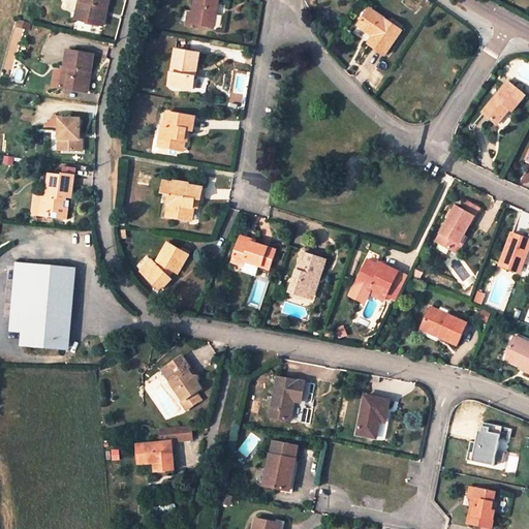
[(83,0),(83,3),(86,4),(82,21),(103,26),(110,0),(83,0)]
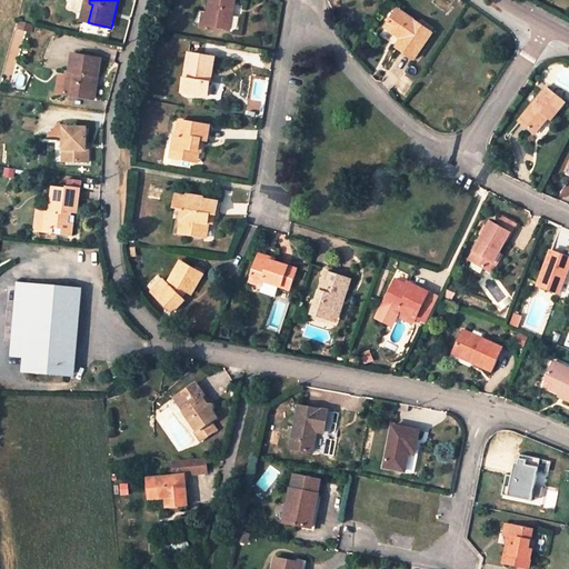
[(236,0),(211,0),(207,26),(227,29),(230,11),(233,11),(236,0)]
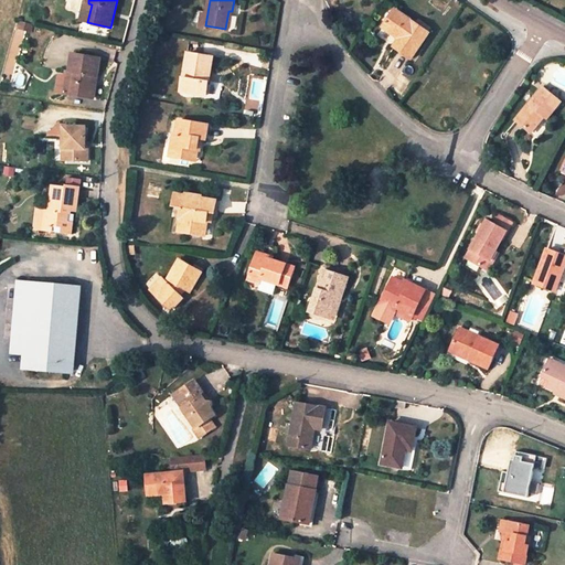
[(88,3),(86,3),(82,21),(87,22),(92,4),(88,3)]
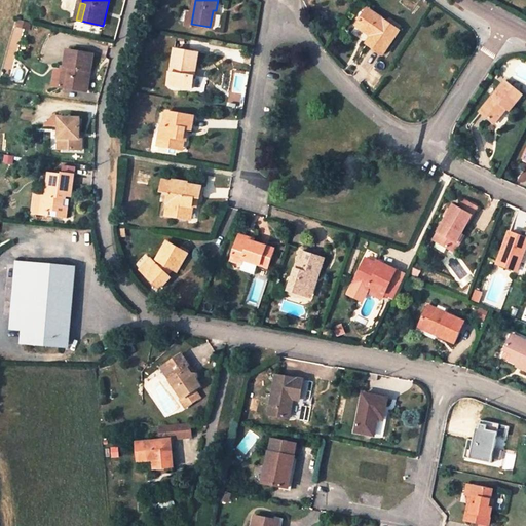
[(368,8),(358,25),(373,36),(368,43),(383,52),(384,53),(401,30),(368,8)]
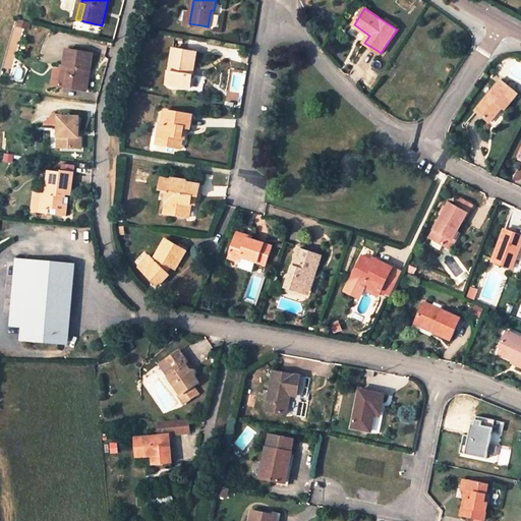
[(16,26),(30,30),(32,22),(18,19),(16,26)]
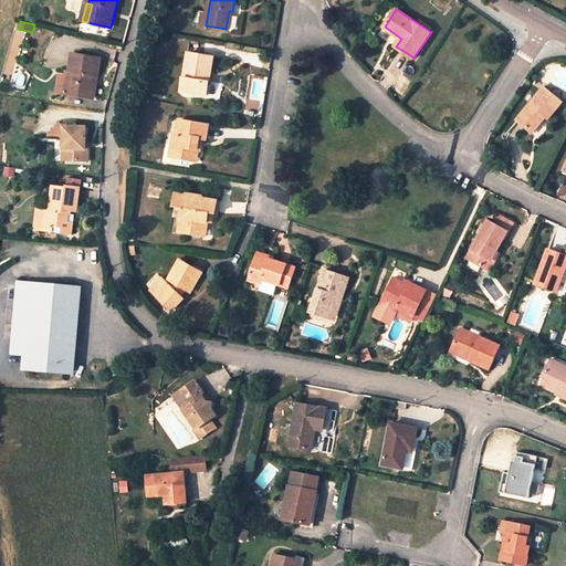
[(211,56),(189,53),(181,92),(208,96),(210,83),(207,83),(211,56)]
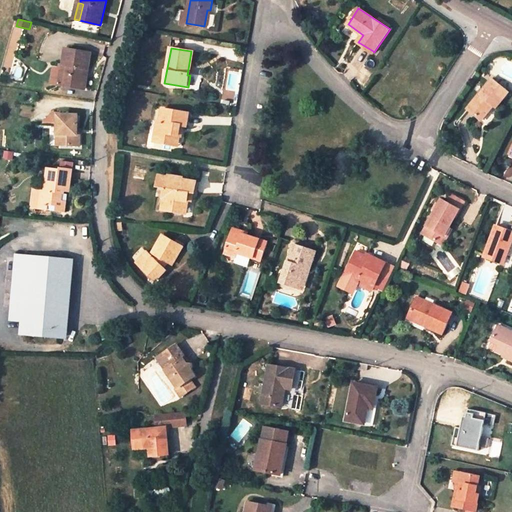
[(91,53),(66,50),(64,66),(58,65),(56,85),(65,86),(86,89),(91,53)]
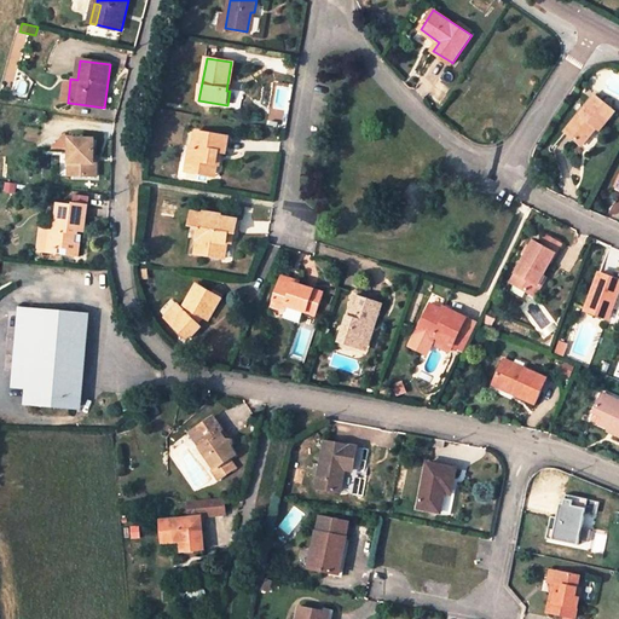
[(595,96),(566,132),(574,138),(583,145),(597,127),(601,129),(614,111),(595,96)]
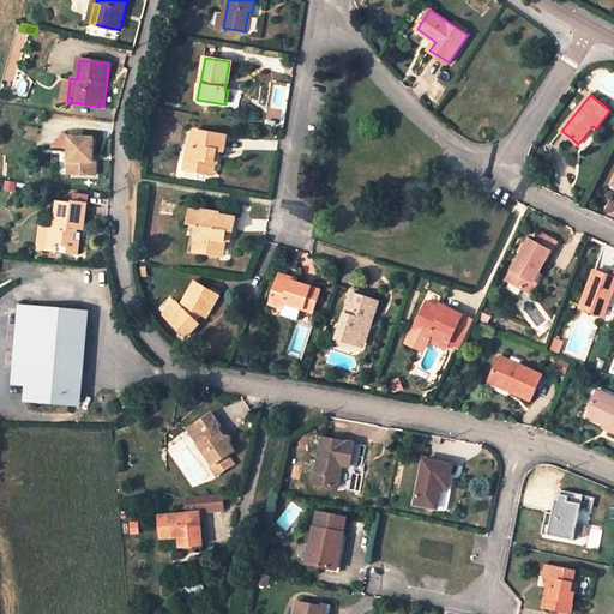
[(226,136),(194,131),(192,145),(190,145),(185,170),(208,174),(210,162),(215,162),(216,150),(221,151),(223,151),(226,136)]
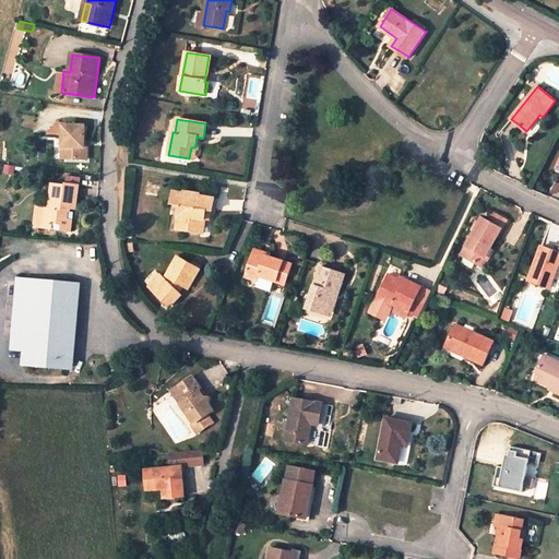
[(84,146),(81,146),(81,137),(81,126),(59,125),(58,143),(58,145),(64,145),(63,157),(83,158),(84,146)]
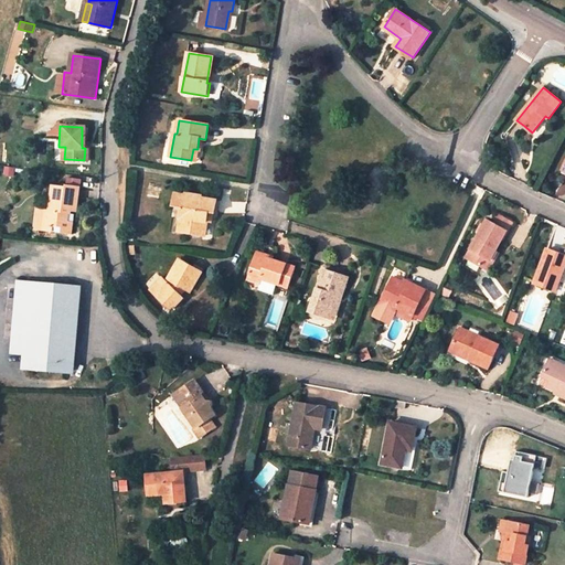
[(49,211),(46,210),(44,232),(54,233),(55,227),(62,228),(62,234),(72,235),(73,224),(67,223),(68,214),(71,215),(72,212),(76,212),(78,189),(66,187),(66,189),(52,187),(49,211)]
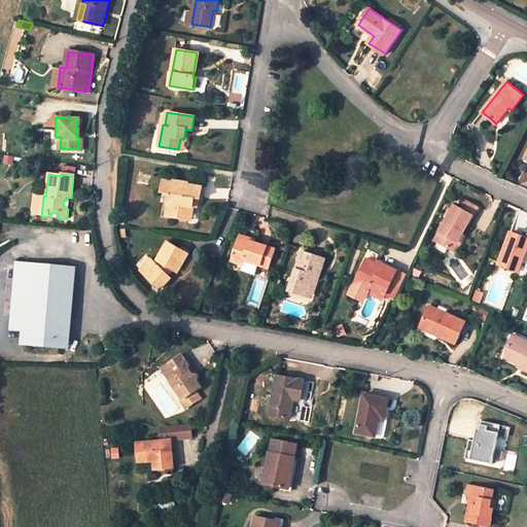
[(174,183),(163,181),(162,192),(168,194),(167,204),(168,204),(174,205),(172,217),(191,220),(194,207),(195,199),(200,200),(202,187),(188,185),(188,183),(174,181),(174,183)]
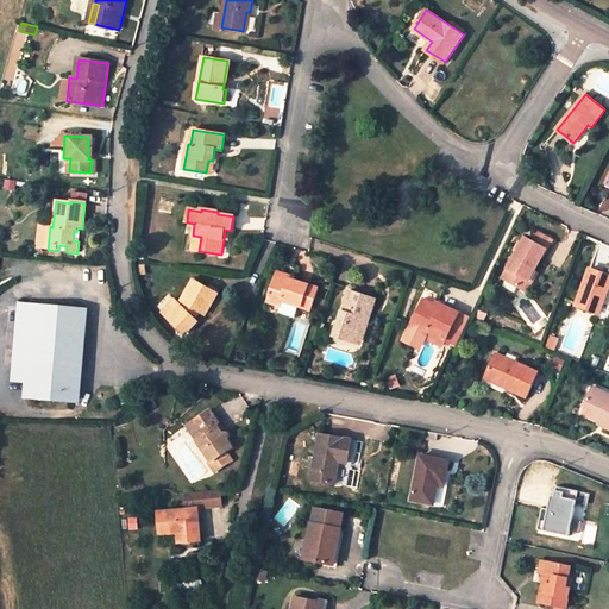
[(533,242),(547,249),(552,240),(538,232),(533,242)]
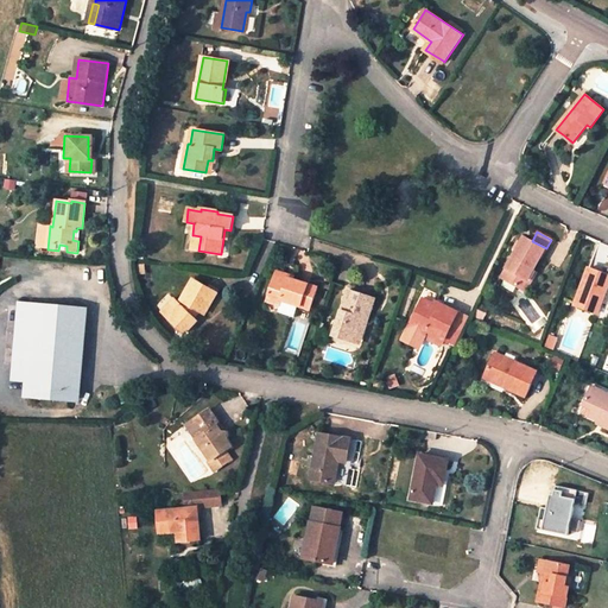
[(502,278),(524,290),(524,289),(533,272),(546,248),(532,241),(524,236),(502,278)]
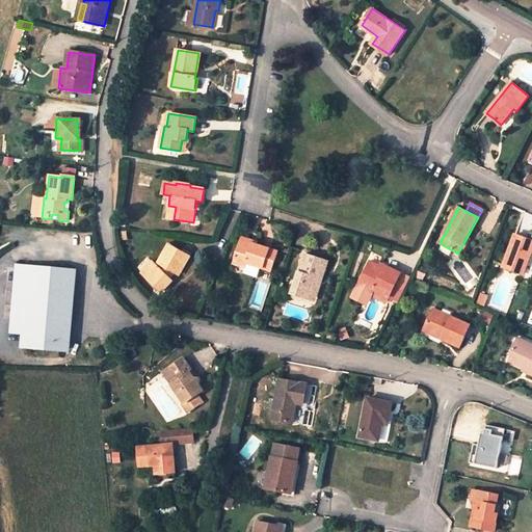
[(128,231),(120,232),(121,245),(129,245),(128,231)]
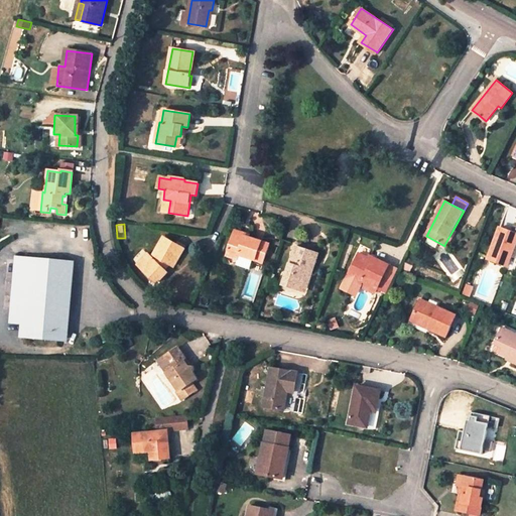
[(515,233),(499,228),(487,259),(515,270),(515,269),(515,233)]
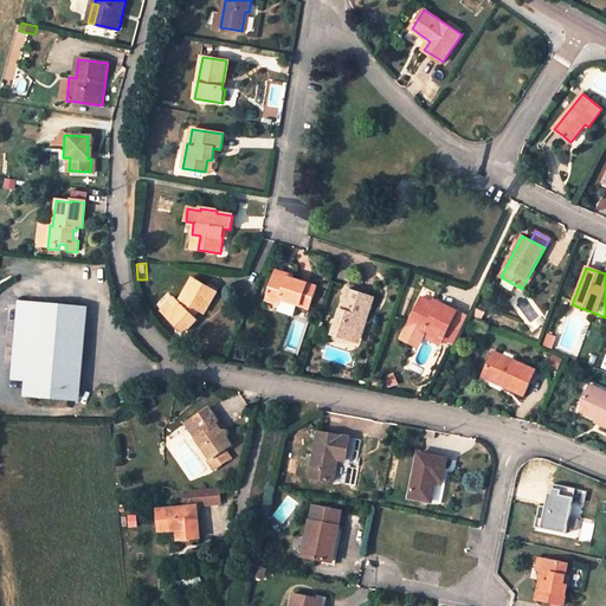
[(532,271),(522,288),(526,289),(535,272),(532,271)]
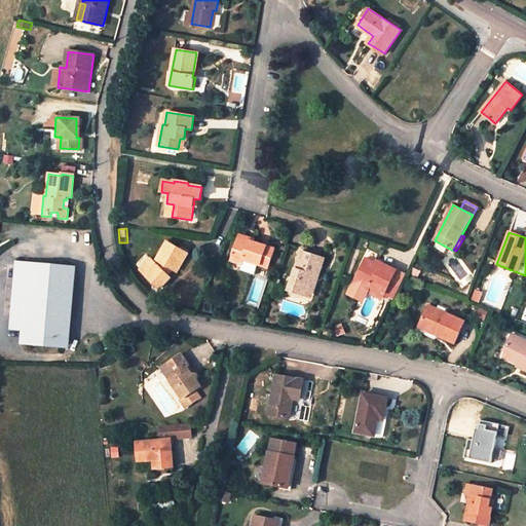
[(269,269),(275,249),(239,236),(232,259),(243,262),(245,258),(263,264),(262,266),(269,269)]
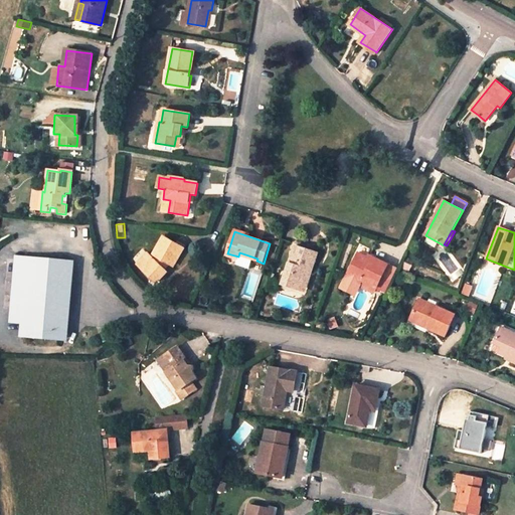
[(174,267),(184,248),(163,237),(154,254),(157,256),(155,261),(152,258),(142,268),(157,283),(167,272),(164,269),(169,264),(174,267)]
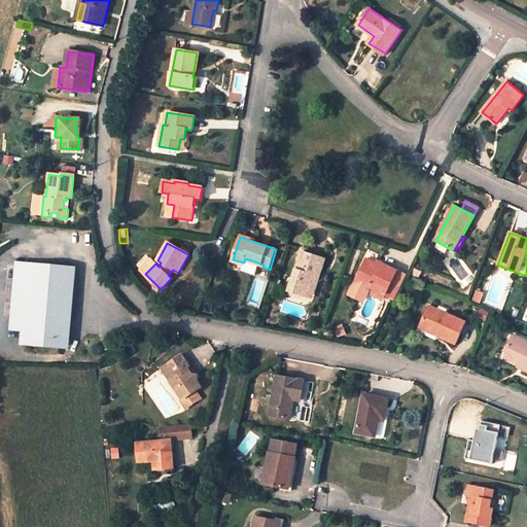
[(289,290),(308,296),(314,276),(319,277),(325,258),(303,251),(289,290)]
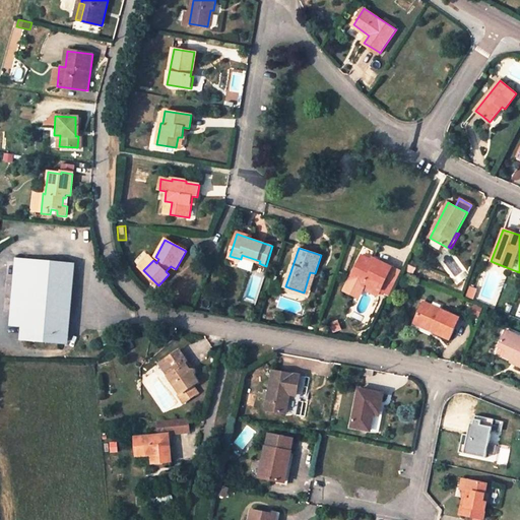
[(365,283),(380,290),(391,268),(376,261),(375,263),(370,261),(361,257),(349,280),(364,286),(365,283)]
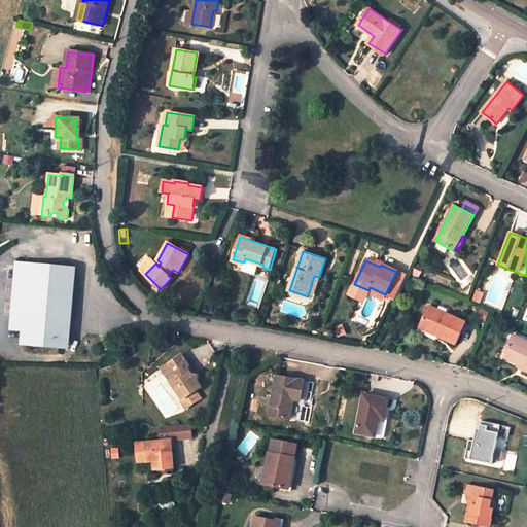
[(36,265),(18,262),(11,329),(31,330),(36,265)]
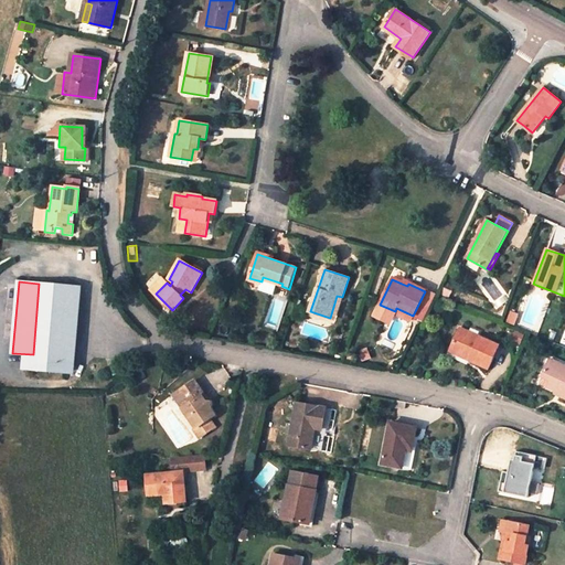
[(33,354),(70,356),(76,358),(83,287),(75,287),(39,284),(33,354)]
